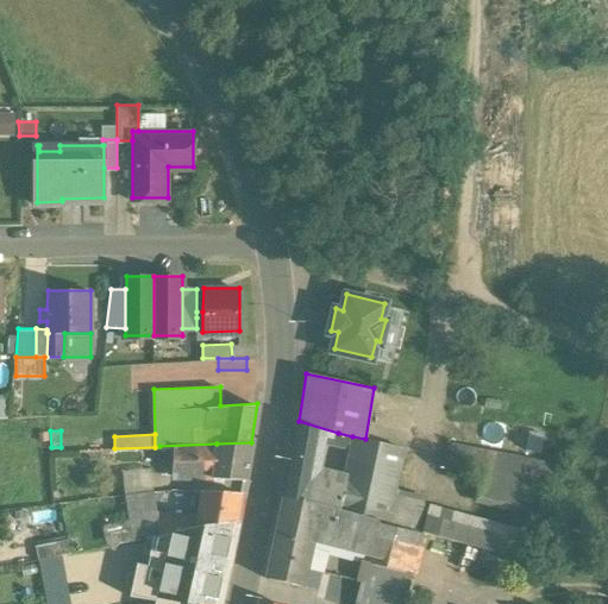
[(365,439),(352,436),(342,479),(339,507),(387,518),(394,486),(403,446),(365,439)]
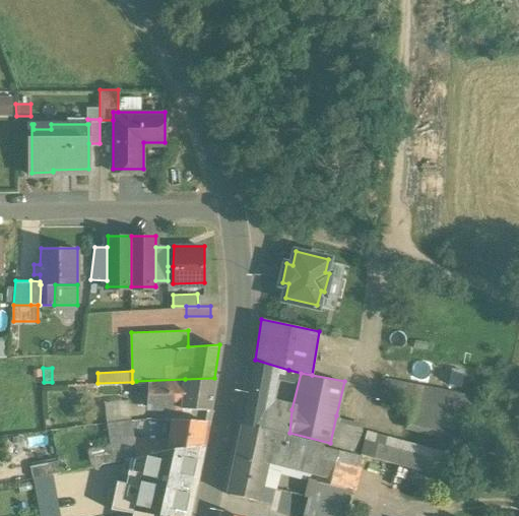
[(274,378),(252,374),(244,424),(259,428),(260,426),(289,433),(292,409),(269,405),(274,378)]
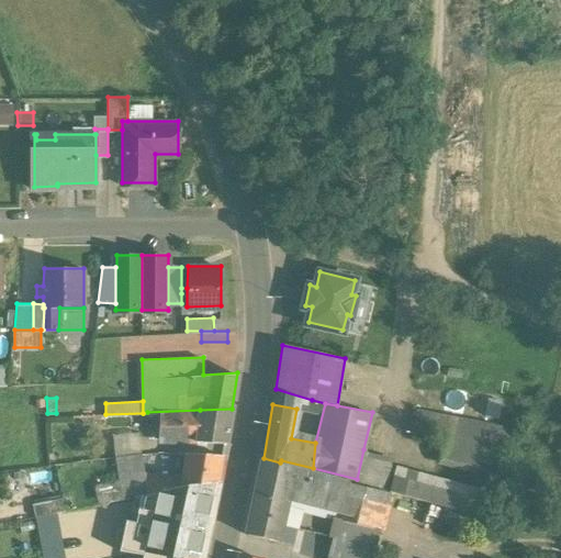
[(232,409),(200,410),(197,439),(226,442),(232,409)]
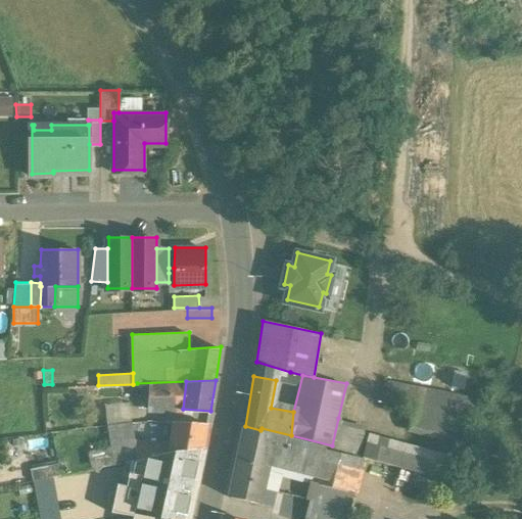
[(186,381),(137,383),(138,407),(149,407),(183,409),(186,381)]
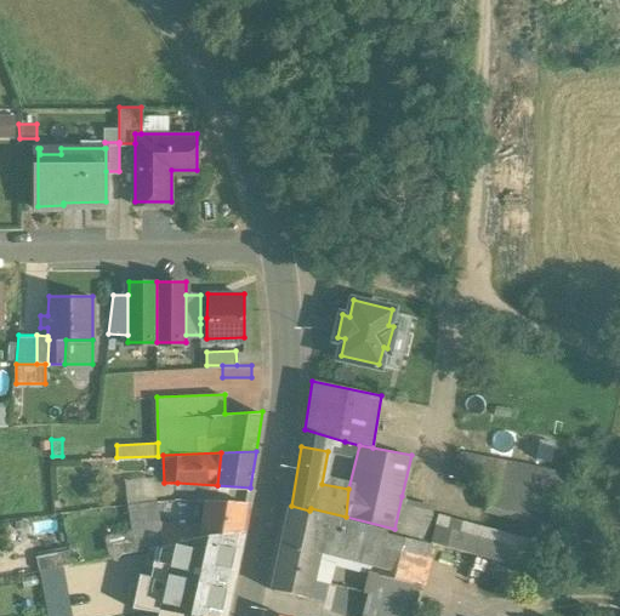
[(568,473),(464,452),(460,475),(493,483),(533,491),(562,497),(568,473)]
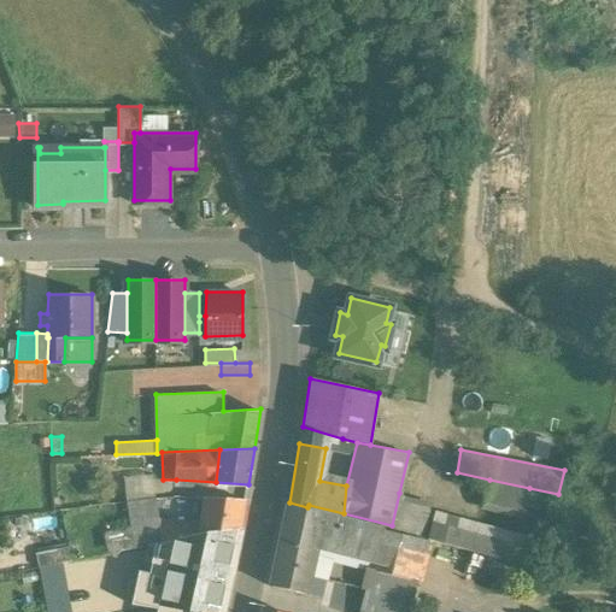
[(529,488),(490,480),(482,501),(524,511),(529,488)]
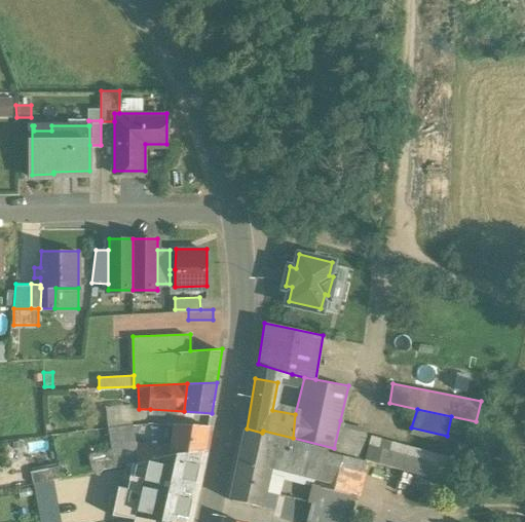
[(63,414),(49,416),(51,427),(65,425),(63,414)]
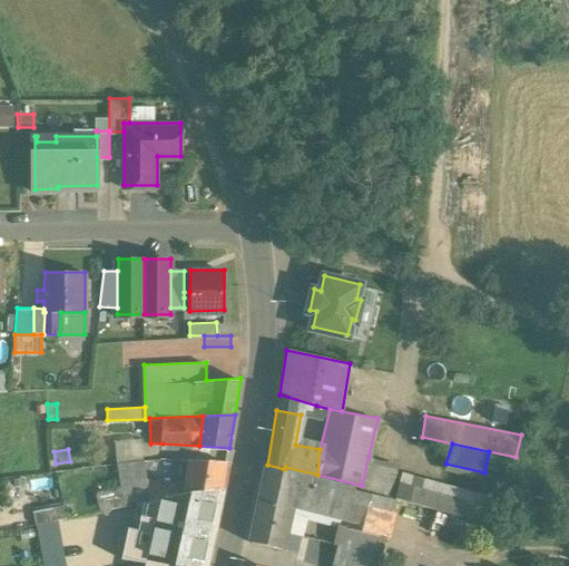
[(516,457),(489,451),(484,472),(510,479),(516,457)]
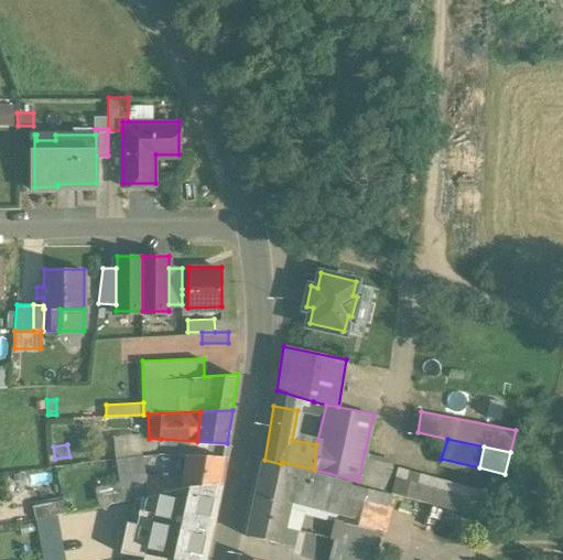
[(393,458),(365,451),(358,481),(357,485),(386,492),(393,458)]
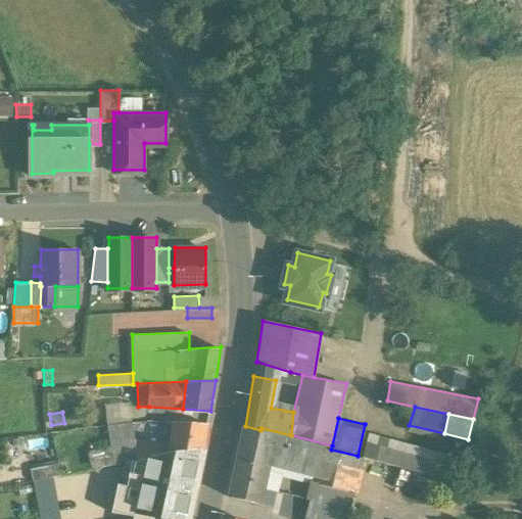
[(133,421),(108,423),(111,445),(114,463),(132,460),(138,459),(136,440),(133,421)]
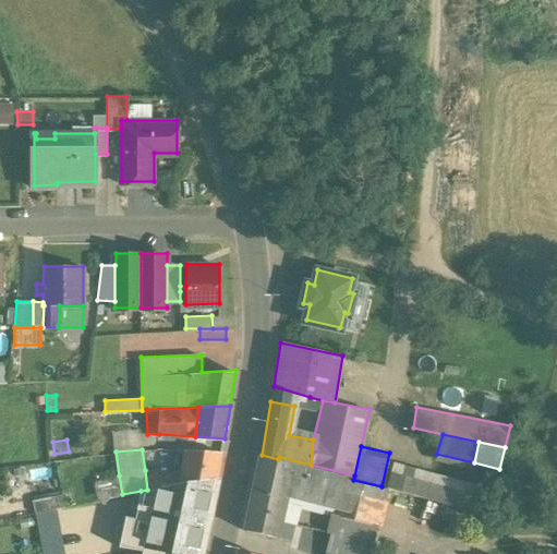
[(222,452),(184,449),(183,472),(183,481),(218,477),(222,452)]
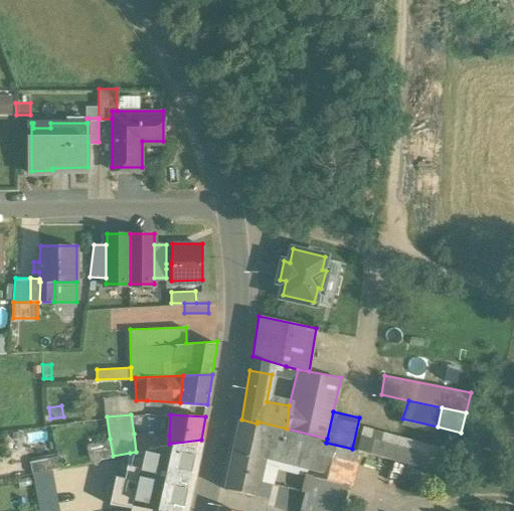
[(257,423),(241,419),(236,443),(226,487),(255,494),(259,478),(263,452),(312,465),(320,442),(318,439),(257,423)]
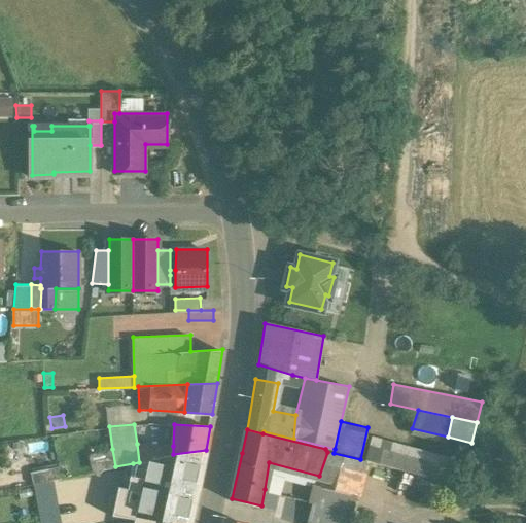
[(465,463),(373,434),(366,454),(365,459),(459,484),(465,463)]
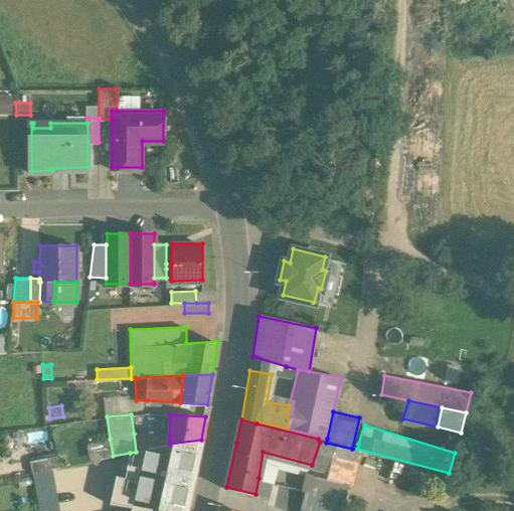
[(158,435),(134,434),(136,452),(145,450),(159,447),(158,435)]
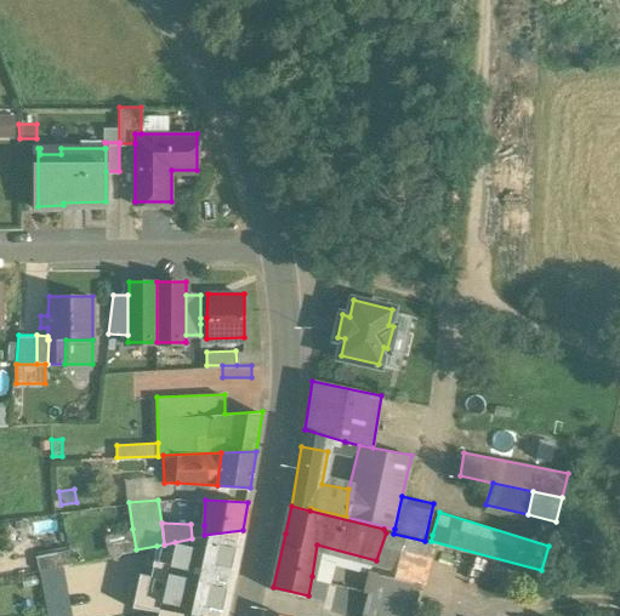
[(204,525),(191,524),(192,539),(204,535),(204,525)]
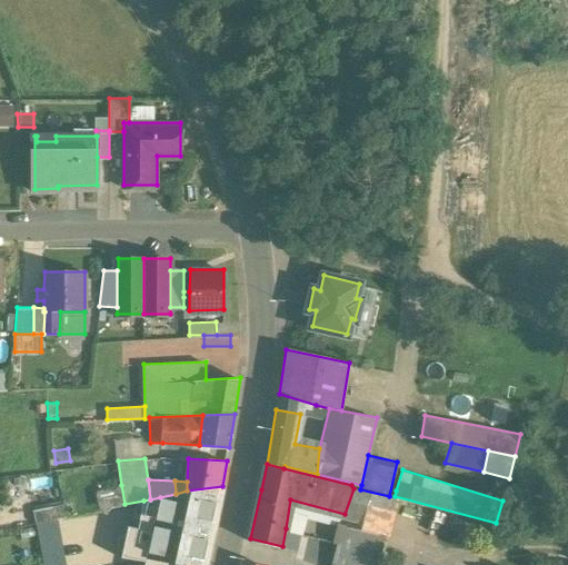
[(30,489),(36,508),(66,499),(60,482),(30,489)]
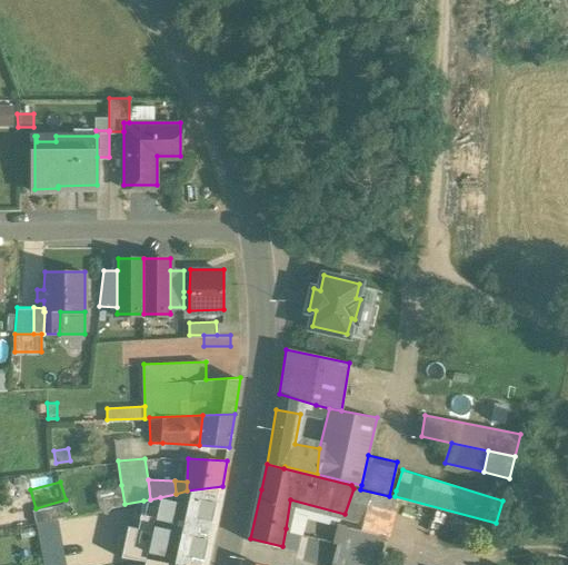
[(121,485),(108,487),(111,506),(125,504),(121,485)]
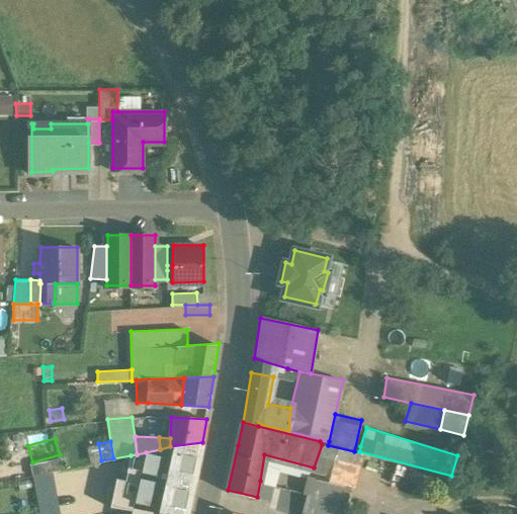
[(133,506),(157,512),(166,513),(186,513),(202,442),(170,446),(160,449),(146,452),(133,506)]
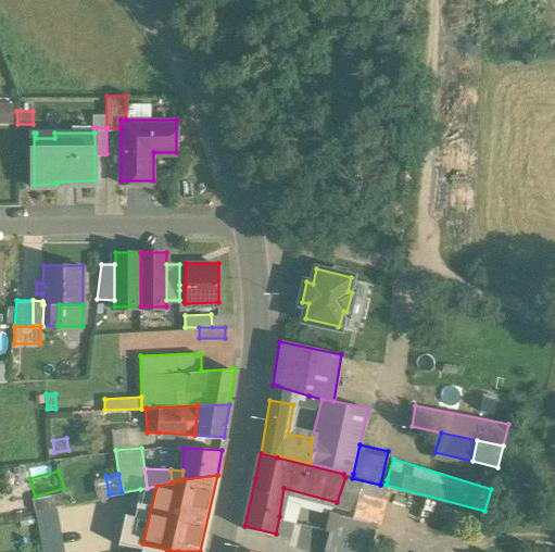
[(352,478),(345,477),(337,502),(329,529),(326,546),(324,551),(366,551),(385,486),(352,478)]
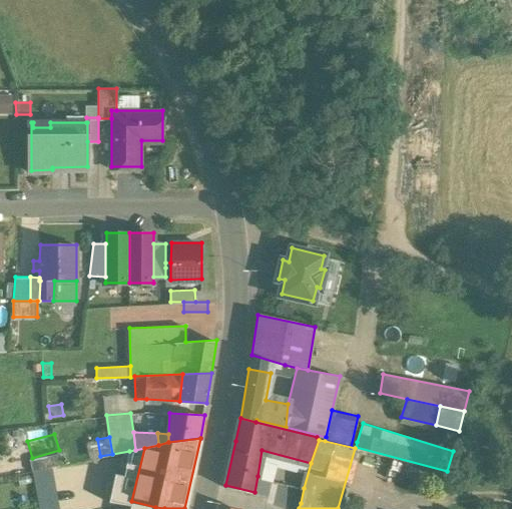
[(154,508),(155,507),(131,501),(144,448),(135,450),(129,451),(125,476),(116,473),(110,498),(131,503),(130,508),(154,508)]
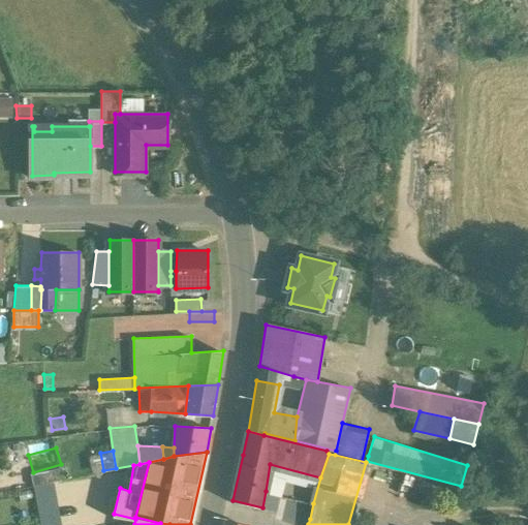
[(59,467),(31,472),(33,485),(61,480),(59,467)]
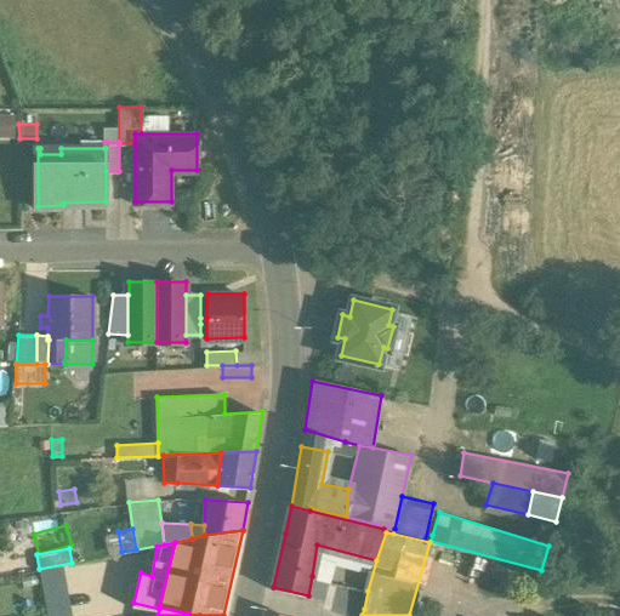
[(368,591),(312,576),(308,595),(364,609),(368,591)]
